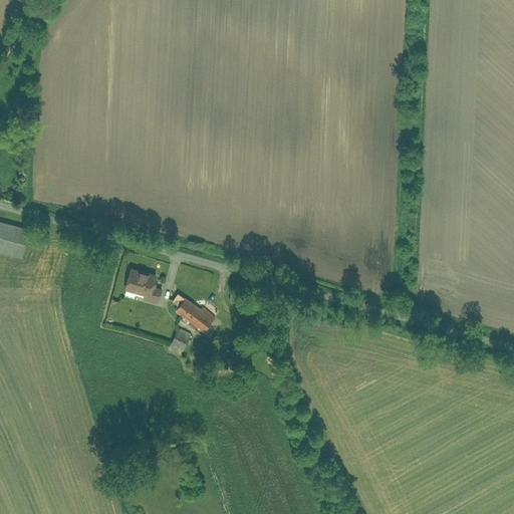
[(0,220),(0,251),(24,257),(31,228),(0,220)]
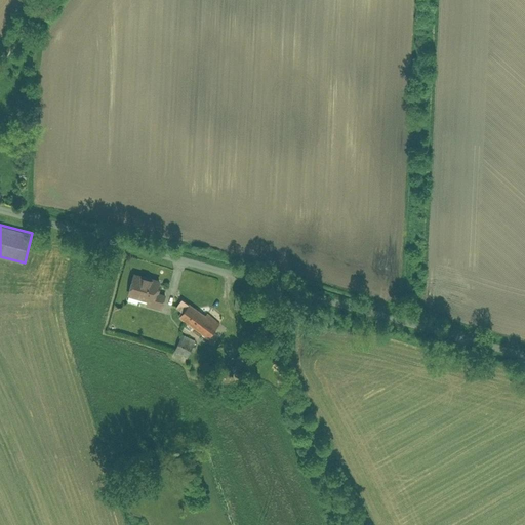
[(167,299),(160,297),(164,283),(135,274),(129,295),(149,300),(148,307),(163,312),(167,299)]
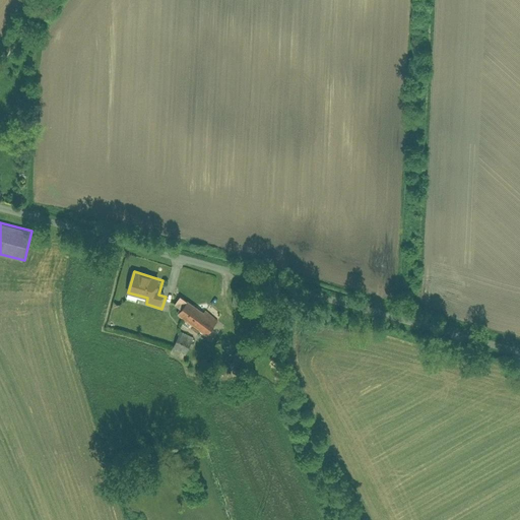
[(190,301),(179,316),(207,336),(218,322),(190,301)]
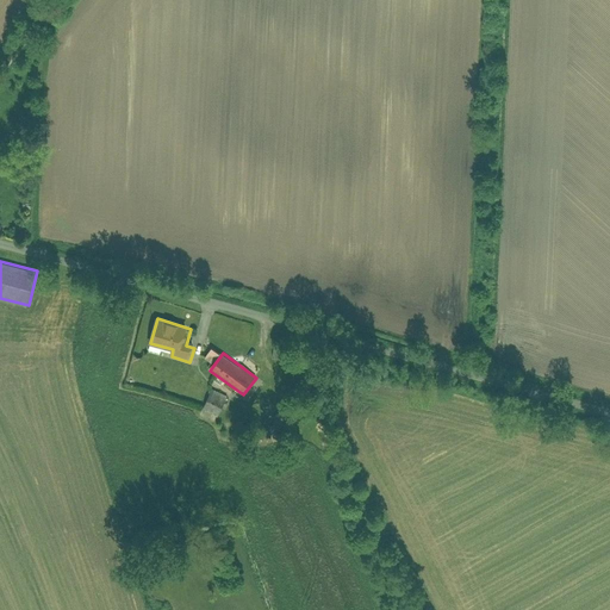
[(215,388),(204,410),(221,418),(231,397),(215,388)]
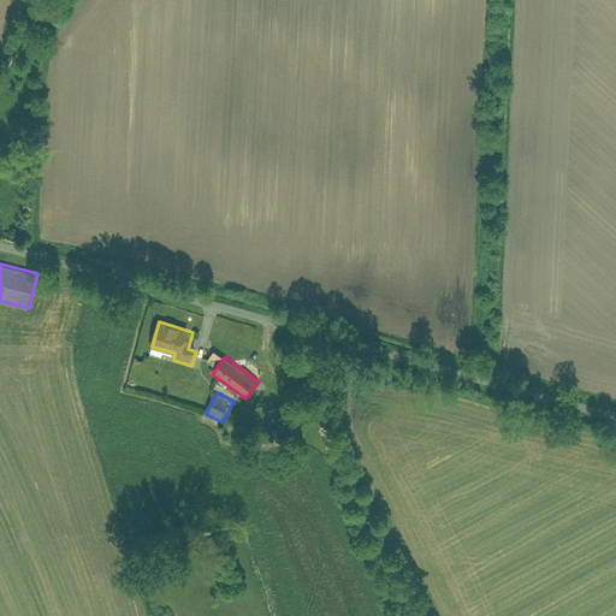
[(232,434),(221,434),(223,449),(232,449),(232,434)]
